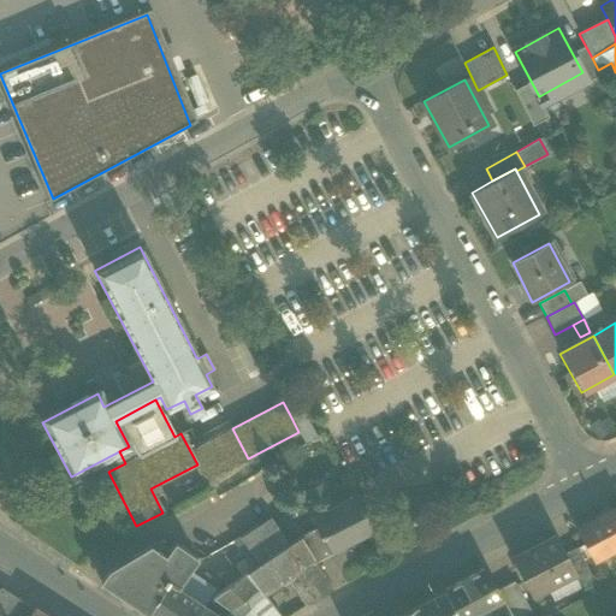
[(314,437),(301,410),(290,415),(298,432),(303,442),(314,437)]
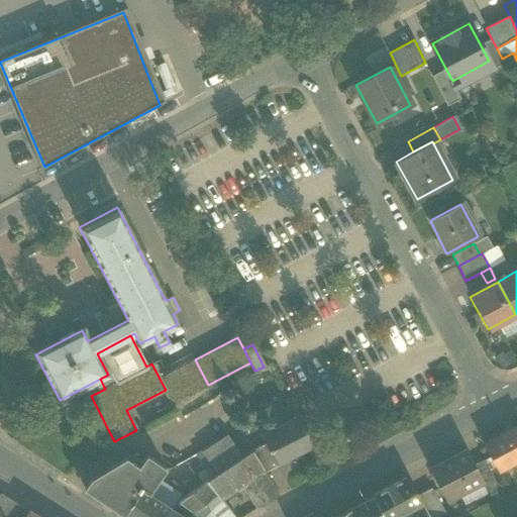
[(195,359),(160,379),(166,390),(164,391),(172,406),(209,387),(208,385),(195,359)]
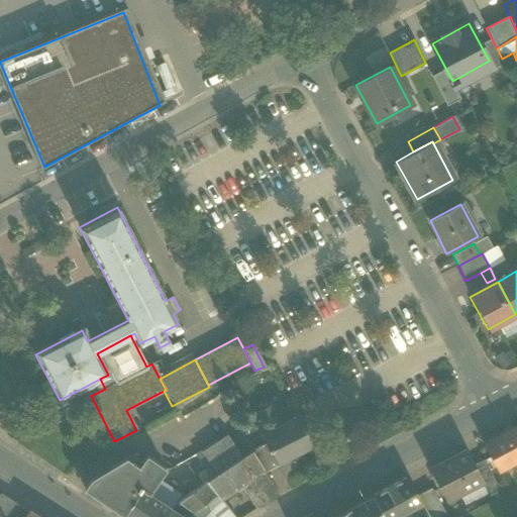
[(296,415),(282,423),(272,404),(252,414),(268,442),(270,446),(267,447),(269,450),(271,449),(278,462),(311,445),(296,415)]
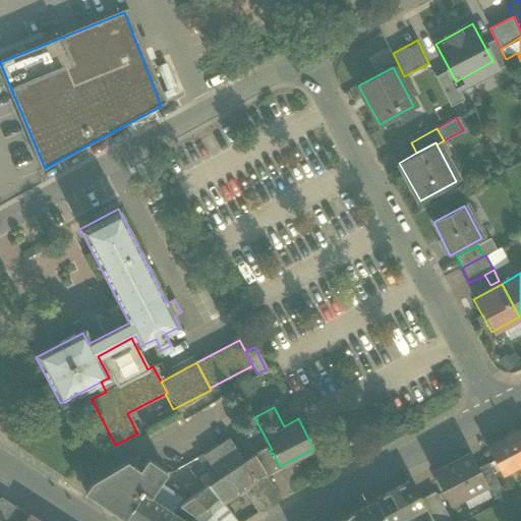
[(520,428),(493,445),(507,471),(520,463),(520,428)]
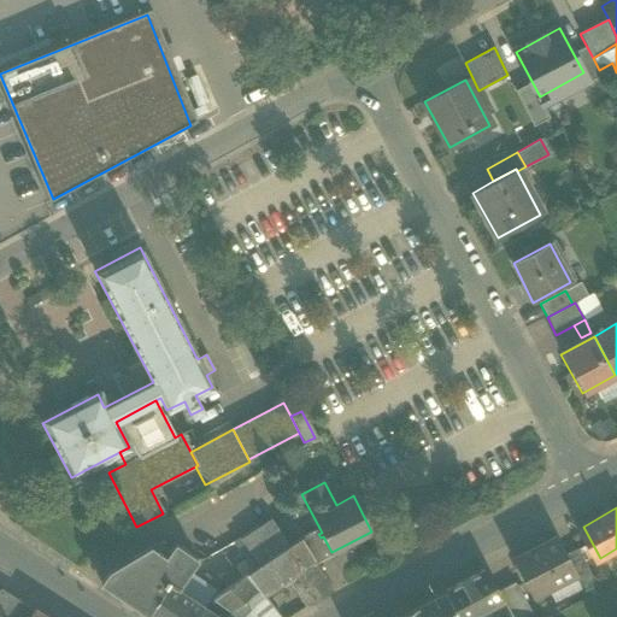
[(301,536),(288,515),(275,523),(289,545),(301,536)]
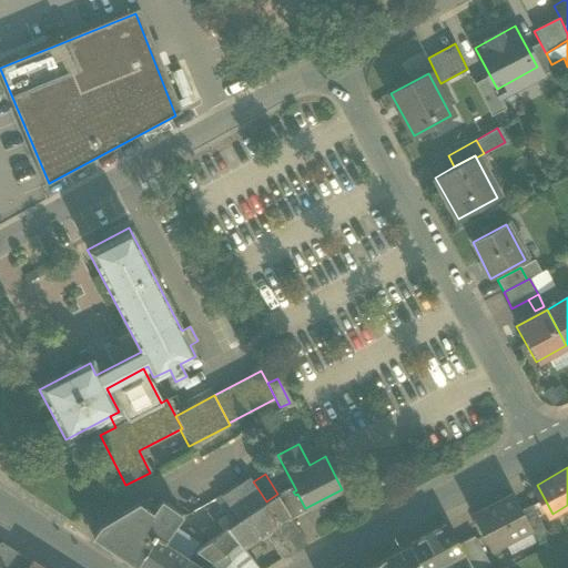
[(250,477),(222,496),(239,519),(266,501),(253,482),(250,477)]
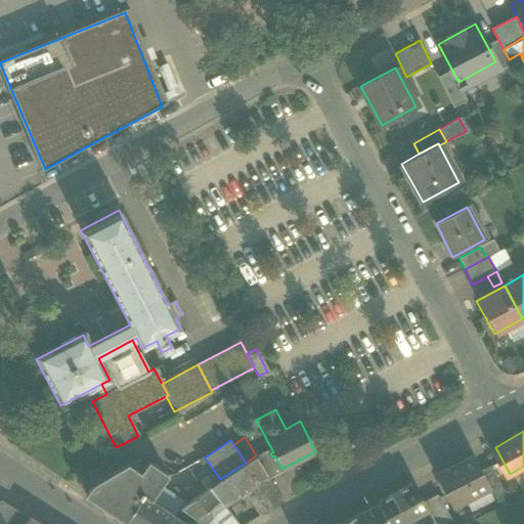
[(271,448),(256,455),(269,479),(282,471),(281,469),(274,455),(272,456),(270,453),(273,452),(271,448)]
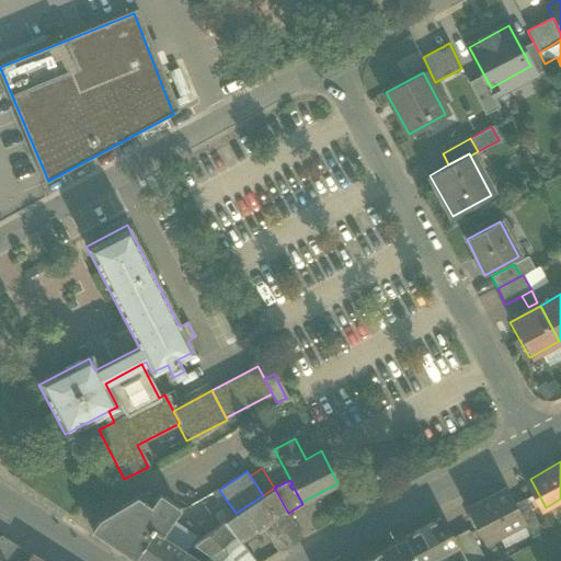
[(236,513),(225,521),(236,536),(240,544),(265,527),(288,513),(274,488),(263,495),(236,513)]
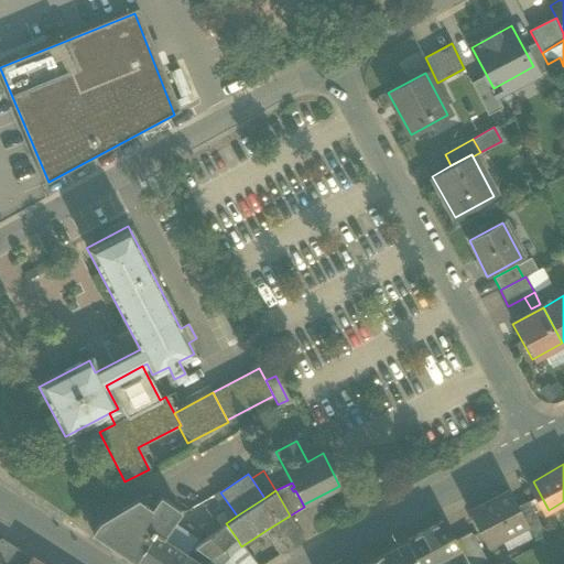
[(507,491),(469,511),(487,545),(523,525),(524,525),(516,508),(507,491)]
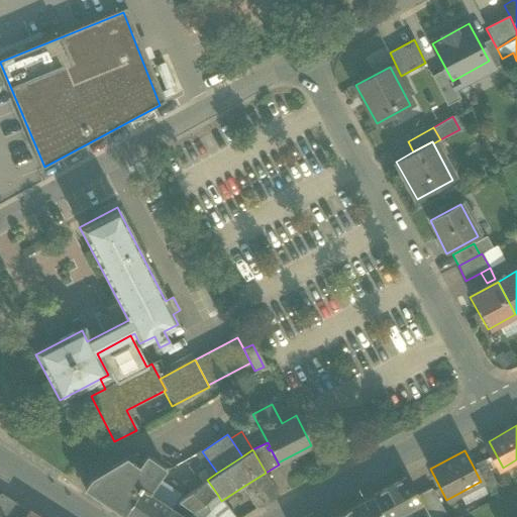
[(132,454),(91,479),(85,490),(123,515),(141,489),(147,493),(165,468),(146,455),(141,460),(132,454)]
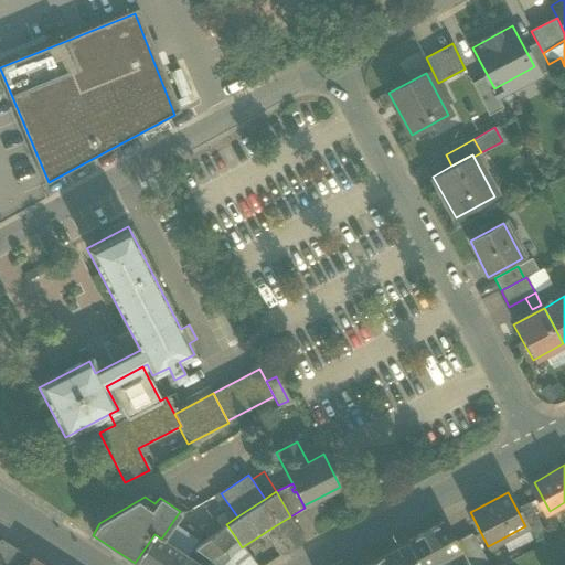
[(529,503),(516,509),(525,526),(524,526),(531,537),(544,531),(529,503)]
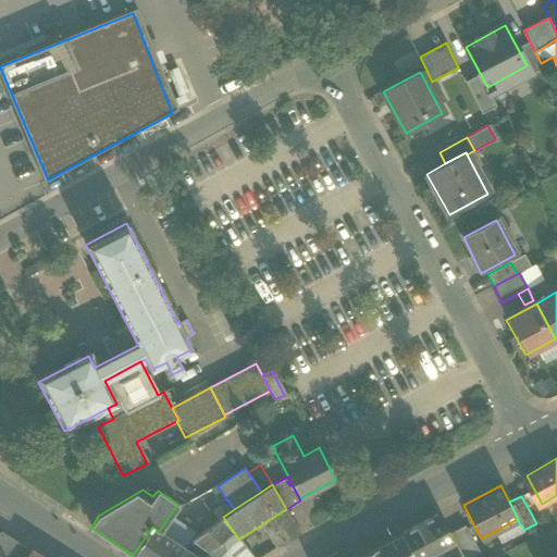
[(286,509),(263,523),(279,548),(300,534),(286,509)]
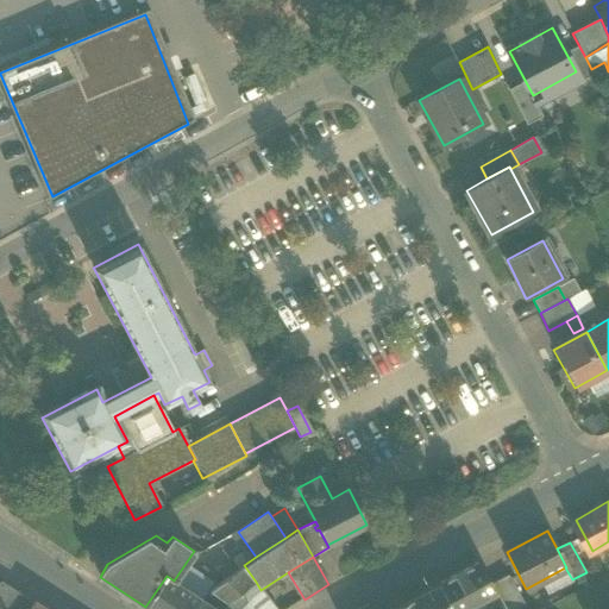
[(479,562),(438,584),(451,608),(471,608),(497,595),(491,584),(479,562)]
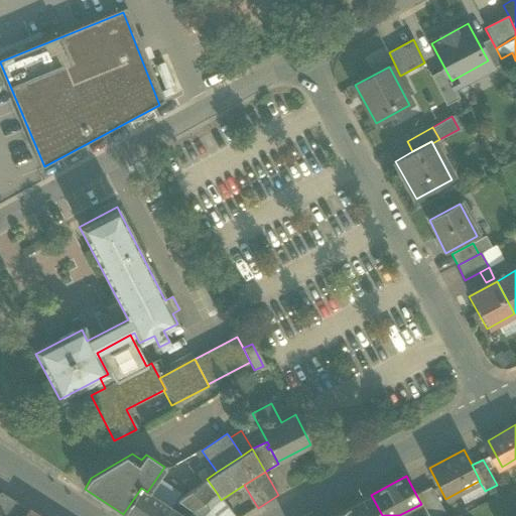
[(175,503),(170,508),(164,515),(203,515),(210,509),(205,503),(217,493),(207,479),(175,503)]
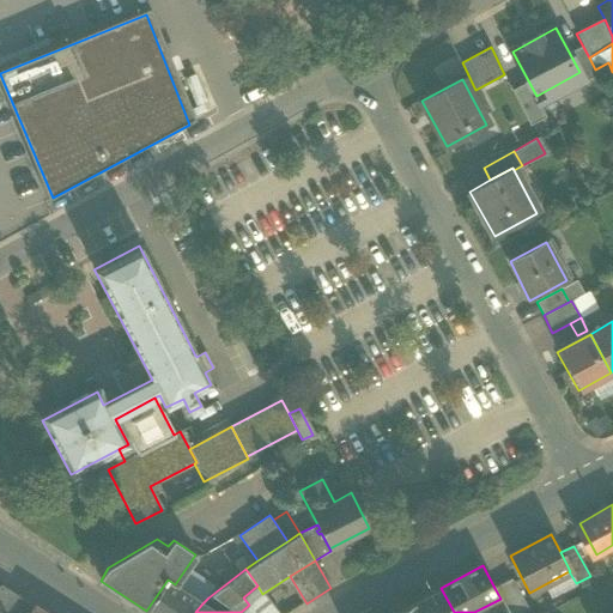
[(175,584),(168,580),(146,611),(149,612),(195,612),(202,604),(175,584)]
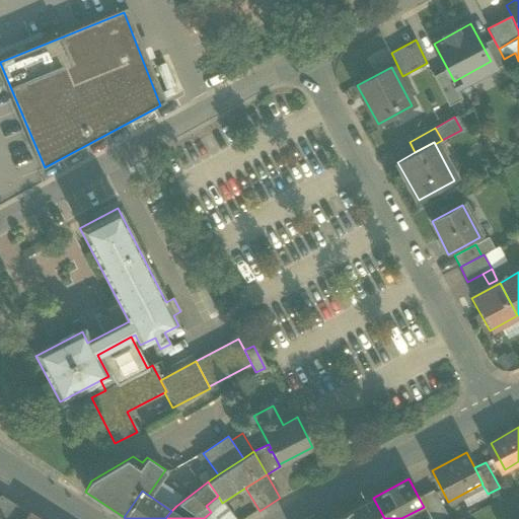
[(433,491),(419,498),(424,507),(428,513),(431,518),(439,518),(447,515),(433,491)]
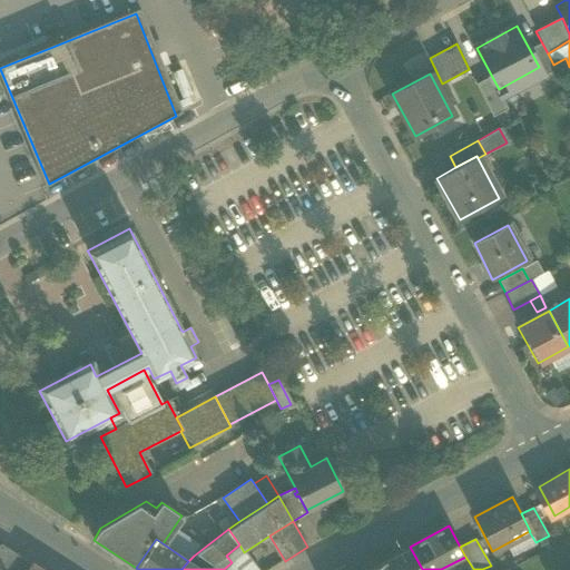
[(422,569),(410,547),(376,564),(380,569),(422,569)]
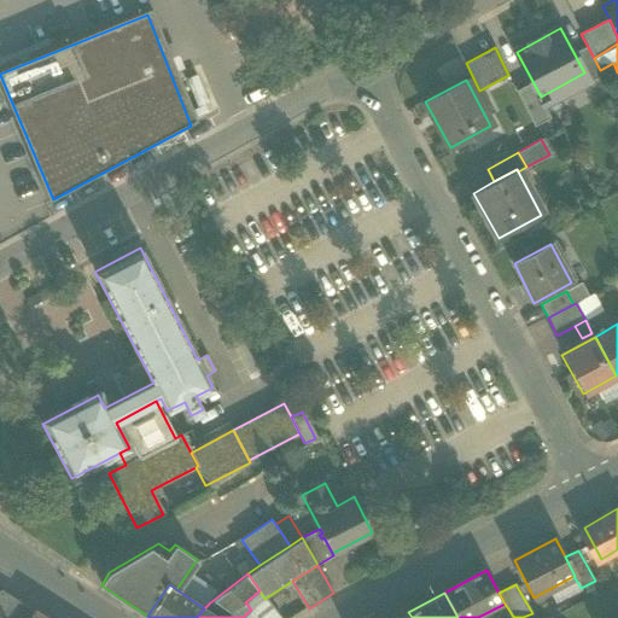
[(7,595),(1,594),(0,594),(0,617),(29,617),(35,611),(15,599),(7,595)]
